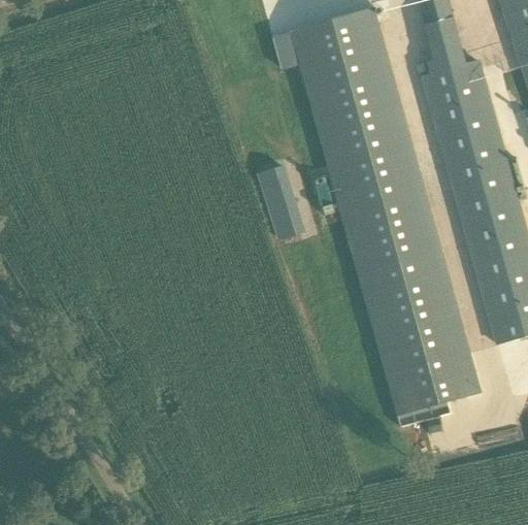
[(419,0),(426,25),(454,18),(449,0),(419,0)]
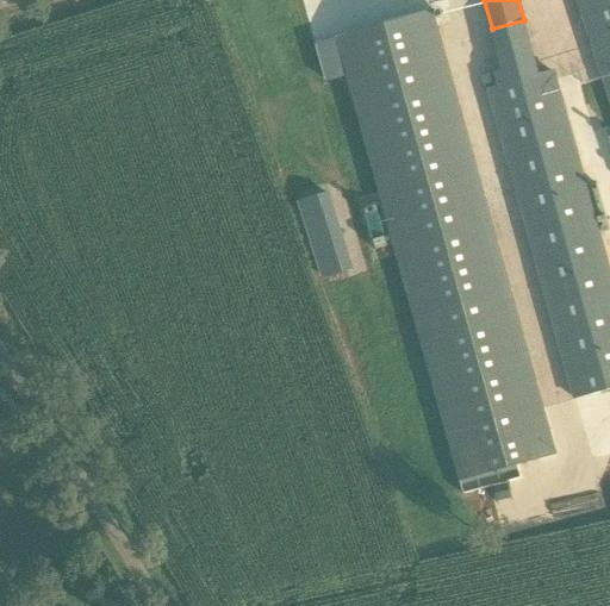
[(579,0),(609,92),(609,0),(579,0)]
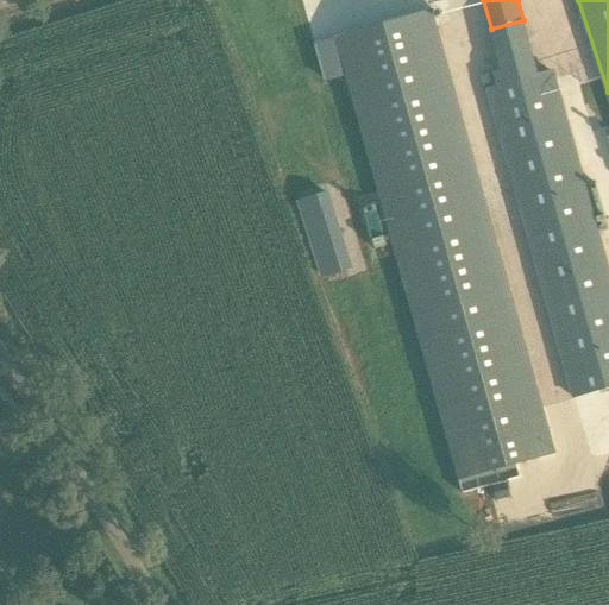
[(554,449),(432,8),(313,41),(320,63),(343,56),(463,490),(519,474),(515,461),(554,449)]
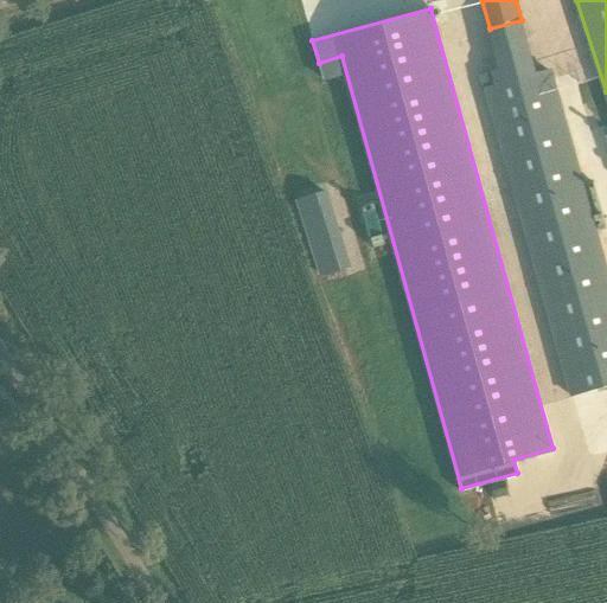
[(500,66),(480,72),(484,87),(485,87),(570,396),(606,384),(606,264),(551,68),(536,71),(522,20),(490,29),(500,66)]
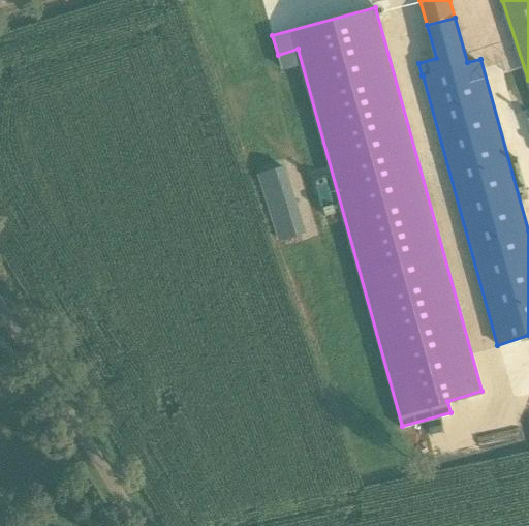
[(258,174),(280,240),(307,231),(285,164),(258,174)]
